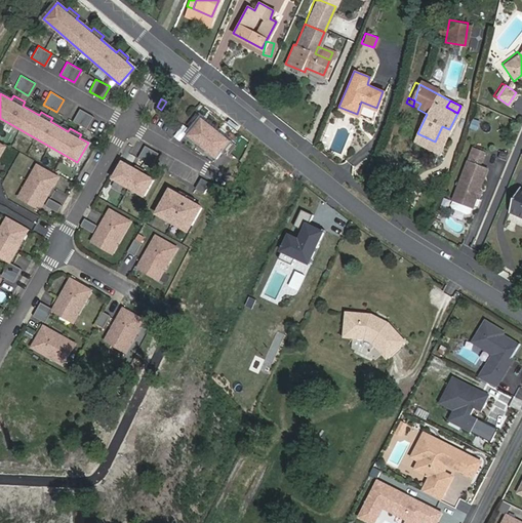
[(79,109),(72,121),(85,128),(92,116),(79,109)]
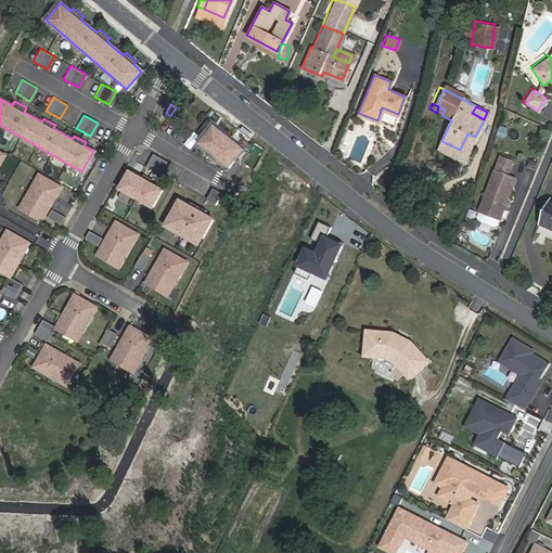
[(251,154),(207,119),(197,131),(204,137),(197,144),(209,153),(207,156),(215,163),(217,159),(229,168),(234,162),(241,166),(251,154)]
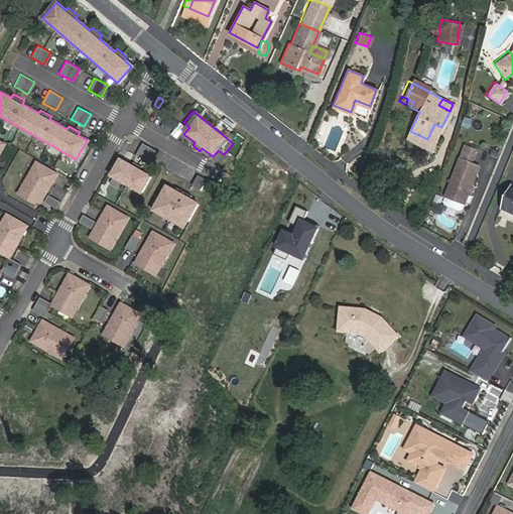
[(466,126),(469,117),(462,115),(459,124),(466,126)]
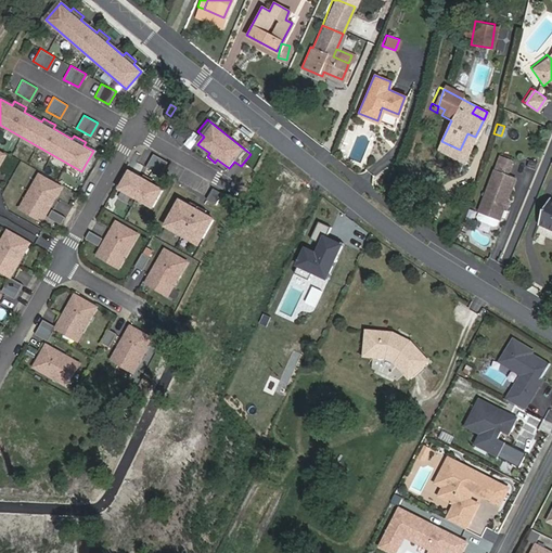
[(463,161),(475,137),(467,133),(460,150),(441,141),(438,149),(463,161)]
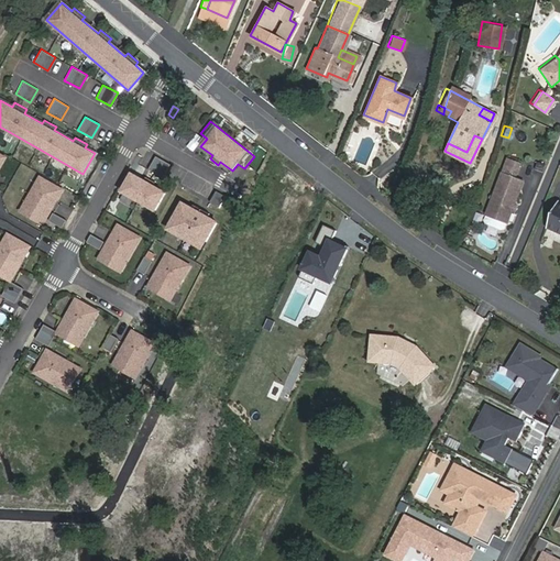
[(169,164),(154,156),(147,168),(162,177),(169,164)]
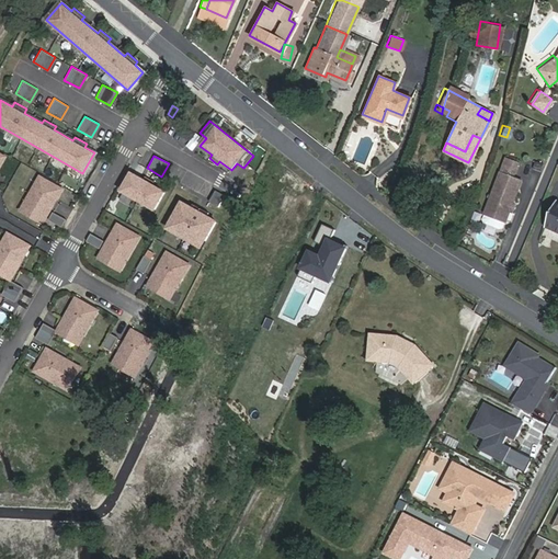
[(503,157),(498,171),(510,175),(515,161),(503,157)]
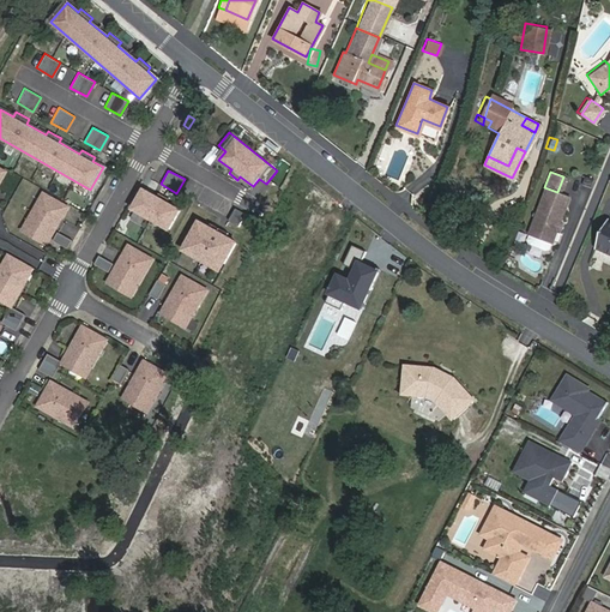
[(544,187),(527,232),(525,238),(526,241),(544,249),(548,246),(550,240),(555,227),(554,225),(555,221),(557,220),(567,196),(557,192),(544,187)]
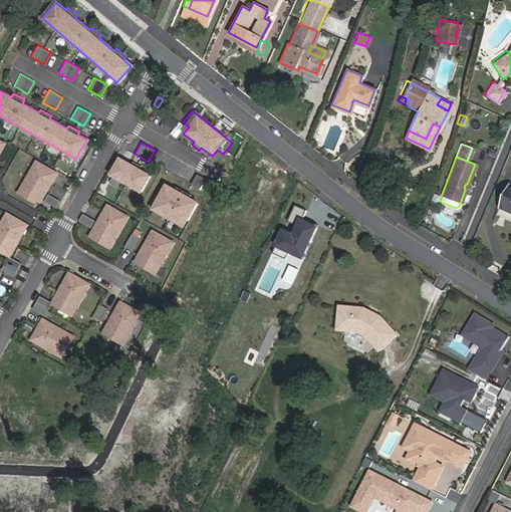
[(119,159),(110,174),(143,192),(151,177),(142,171),(143,168),(131,161),(130,164),(119,159)]
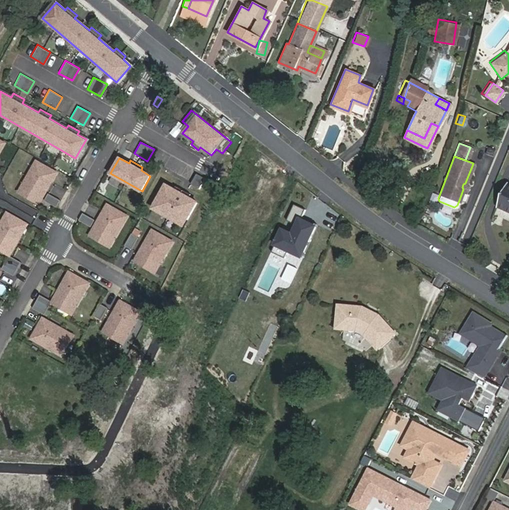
[(42,195),(55,172),(34,160),(21,183),(26,186),(24,189),(35,196),(37,192),(42,195)]
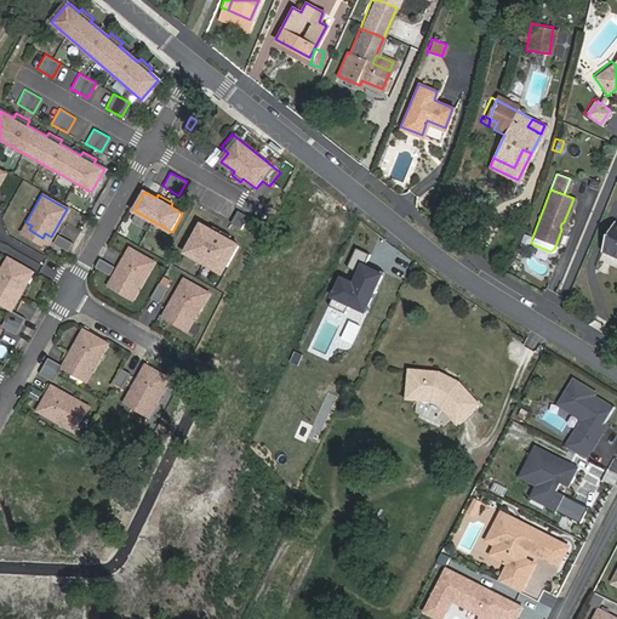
[(232,225),(240,230),(247,216),(239,213),(232,225)]
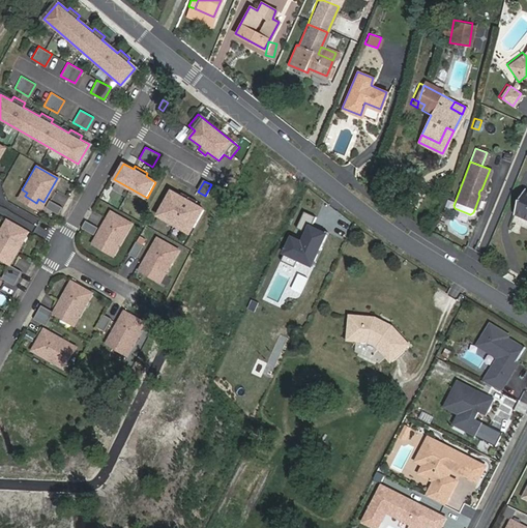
[(526,218),(526,188),(523,187),(513,212),(526,218)]
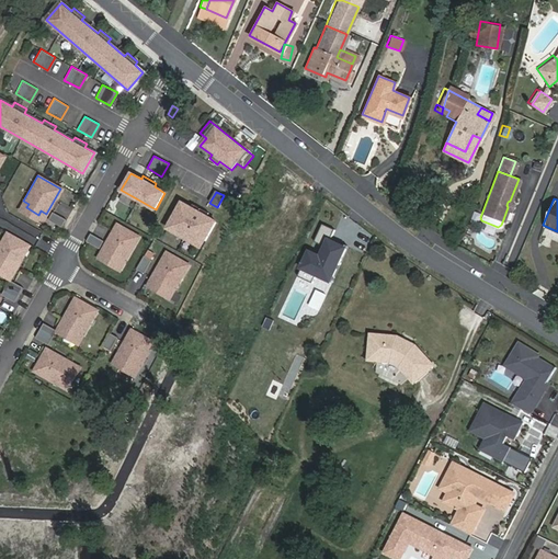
[(23,201),(19,209),(41,221),(46,214),(41,210),(38,215),(26,207),(29,204),(23,201)]
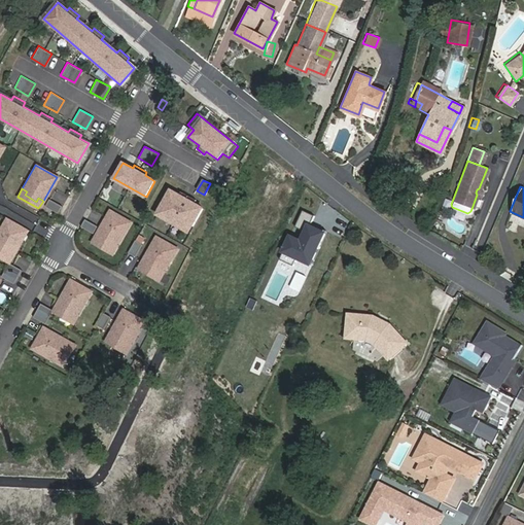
[(188,224),(191,225),(202,208),(193,203),(195,200),(180,191),(178,195),(170,189),(160,208),(163,209),(159,216),(184,231),(188,224)]
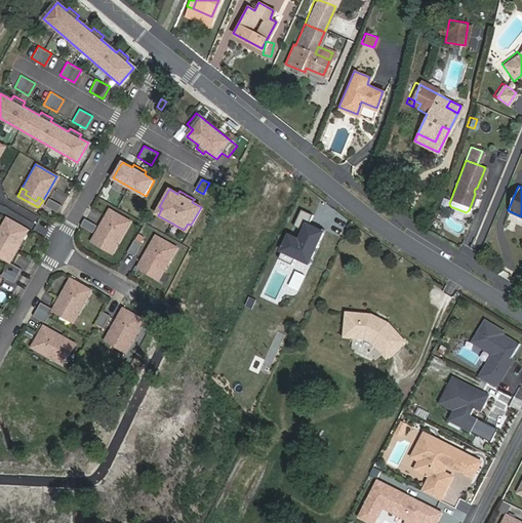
[(56,211),(61,204),(48,197),(43,205),(56,211)]
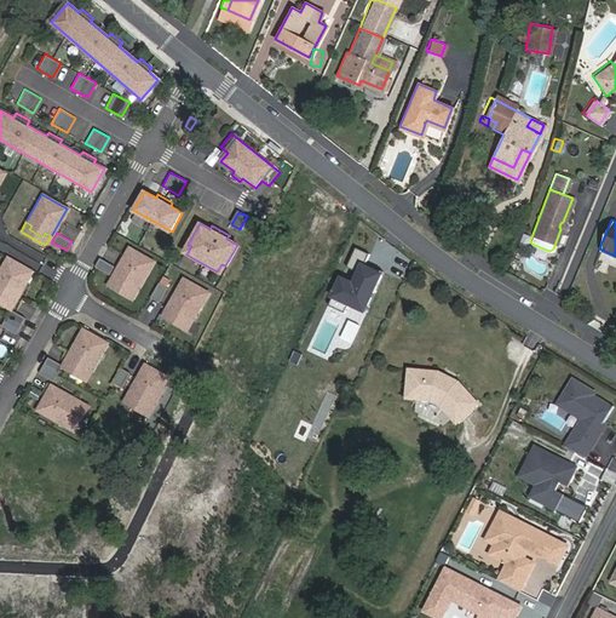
[(364,308),(385,268),(373,262),(372,265),(366,262),(367,259),(372,250),(357,244),(349,263),(360,269),(355,280),(343,274),(329,301),(345,309),(349,301),(364,308)]
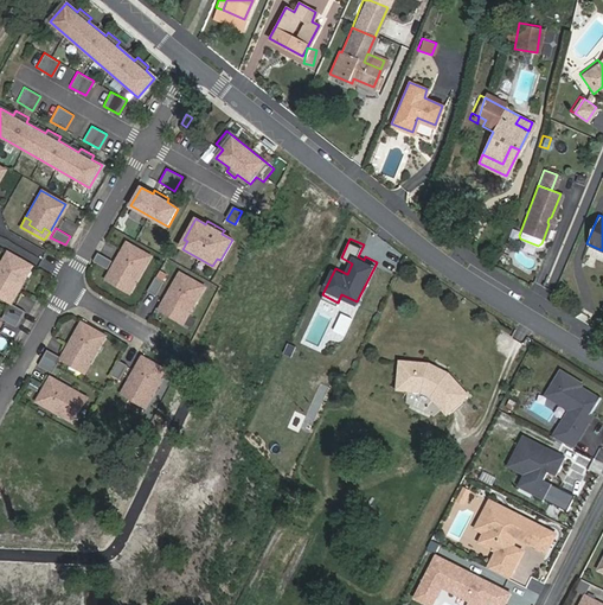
[(134,284),(149,255),(124,242),(109,269),(115,273),(113,276),(126,284),(128,280),(134,284)]
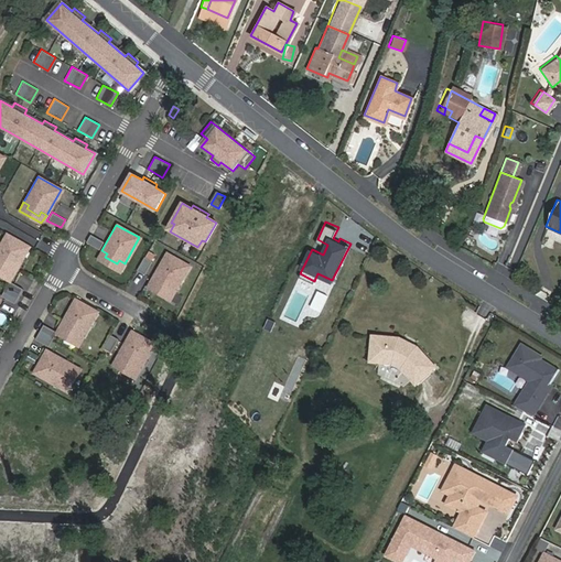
[(13,272),(28,247),(6,234),(0,242),(0,269),(6,272),(8,269),(13,272)]
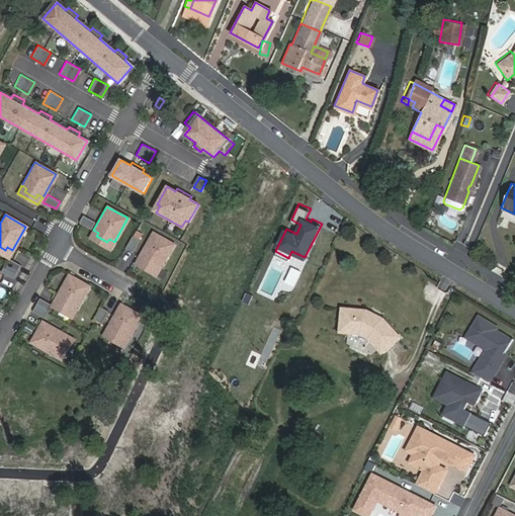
[(94,222),(82,215),(78,222),(90,229),(94,222)]
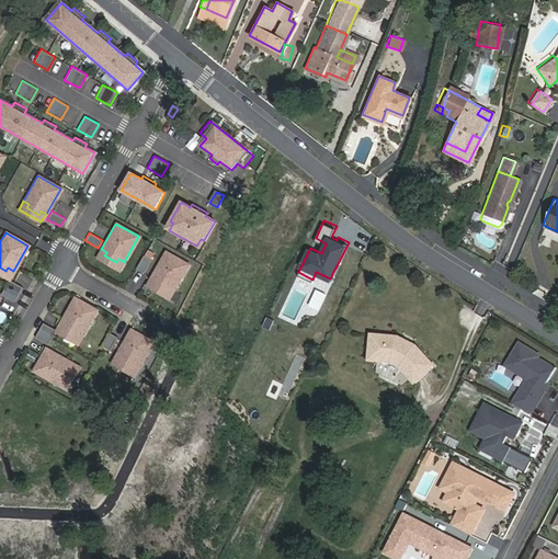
[(494,254),(501,259),(507,249),(500,246),(494,254)]
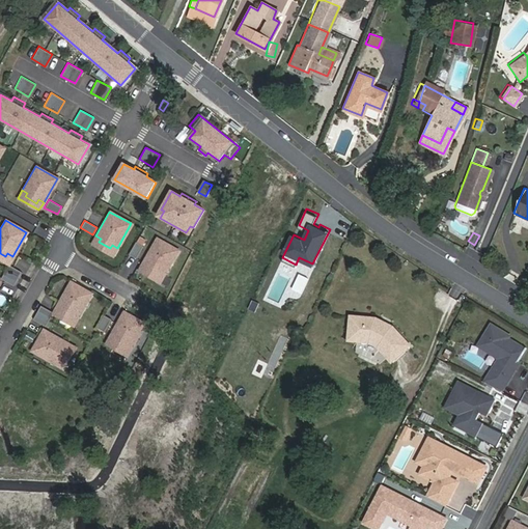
[(95,235),(91,244),(112,255),(117,248),(112,245),(110,248),(99,242),(101,239),(95,235)]
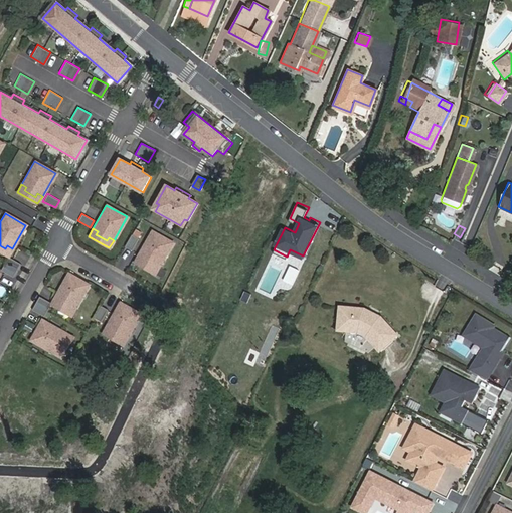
[(158,266),(172,242),(151,231),(138,254),(143,258),(141,261),(152,267),(154,264),(158,266)]
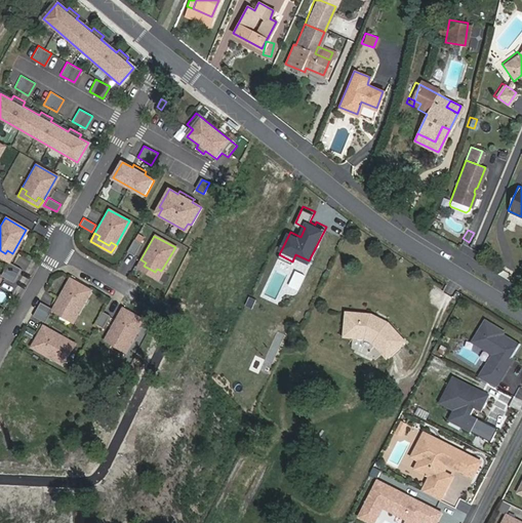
[(133,239),(126,251),(133,255),(141,243),(133,239)]
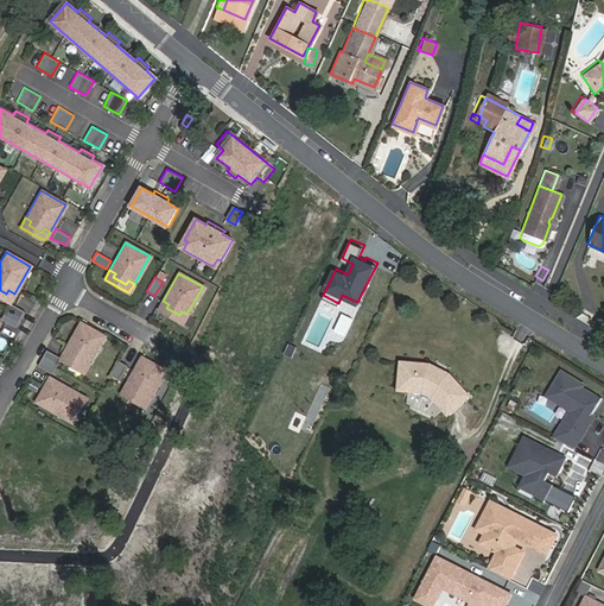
[(0,297),(10,302),(14,294),(8,290),(6,294),(0,290),(0,297)]
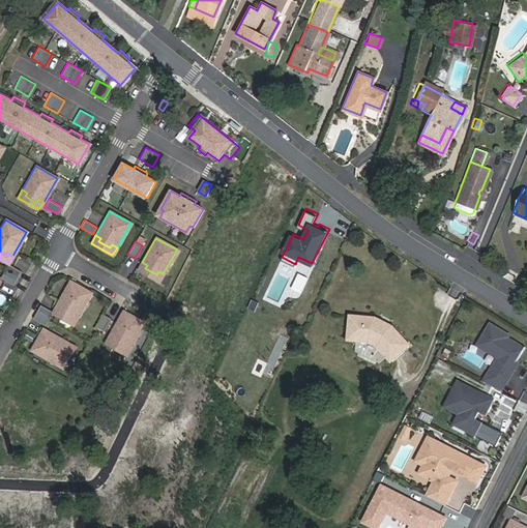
[(142,262),(138,269),(158,282),(163,273),(158,271),(156,274),(145,268),(147,265),(142,262)]
